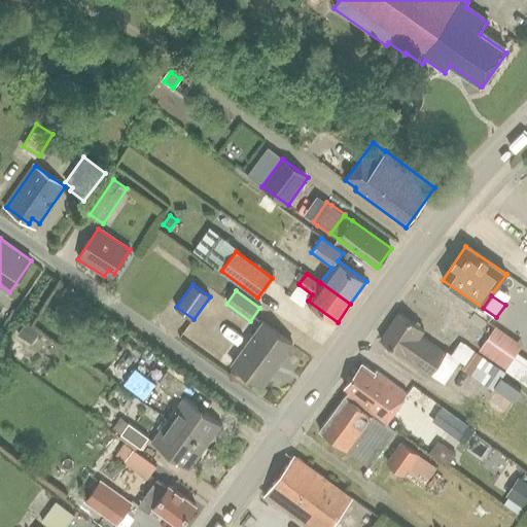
[(431,375),(445,354),(420,337),(424,331),(399,314),(380,342),(402,356),(403,355),(431,375)]
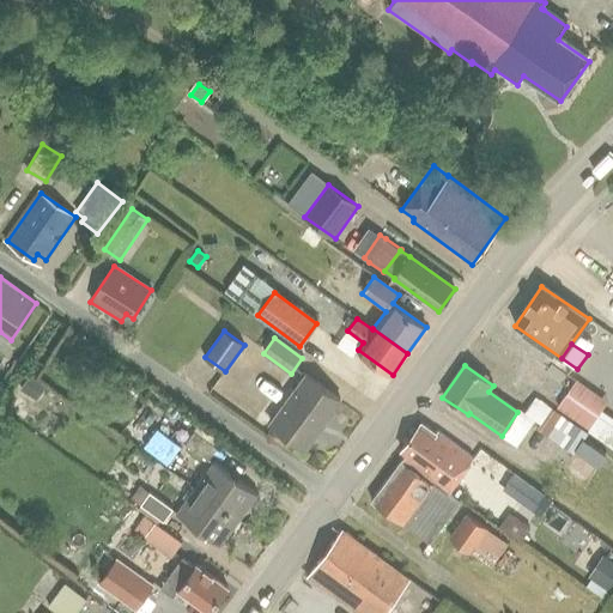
[(268,424),(286,437),(304,450),(340,400),(305,374),(268,424)]
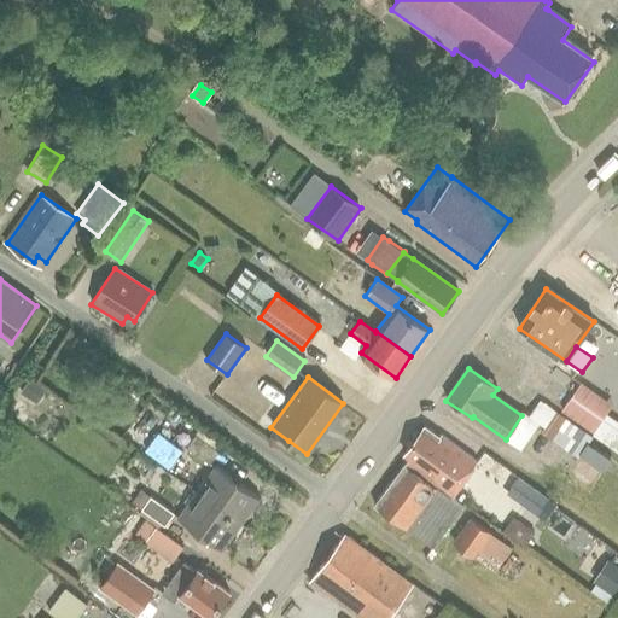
[(564,412),(563,414),(593,435),(595,432),(596,433),(605,420),(572,398),(564,412)]
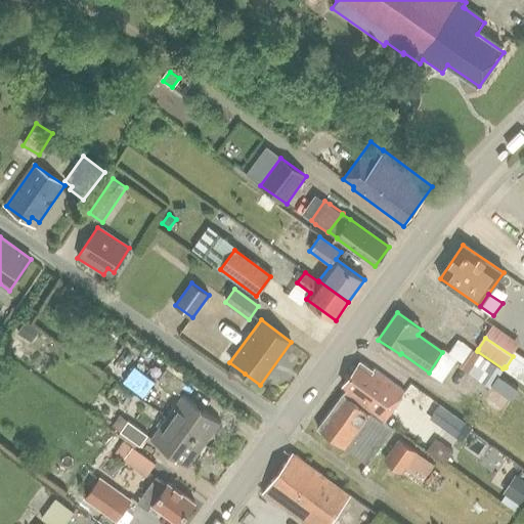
[(449,353),(460,360),(462,363),(459,366),(478,380),(489,362),(484,358),(457,340),(449,353)]
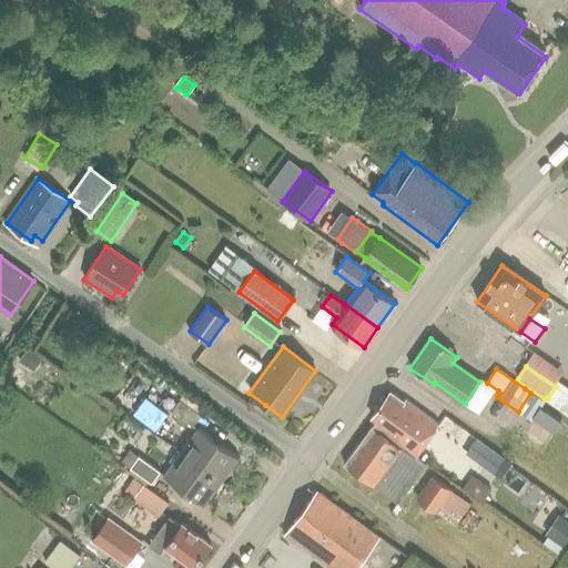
[(479,382),(465,404),(467,405),(480,415),(498,391),(487,383),(485,382),(482,379),(479,382)]
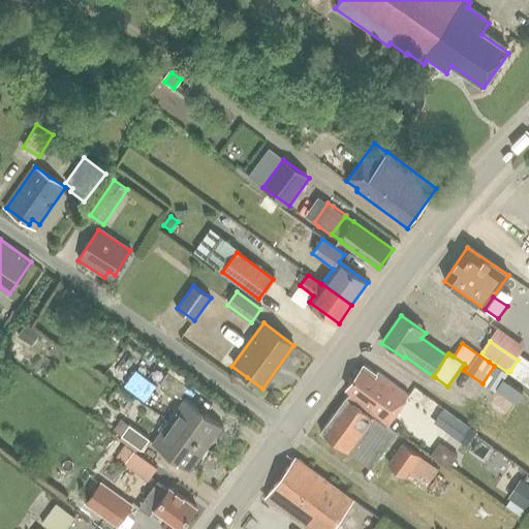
[(347,399),(396,433),(396,432),(386,426),(408,396),(377,373),(376,375),(364,366),(346,390),(351,393),(347,399)]
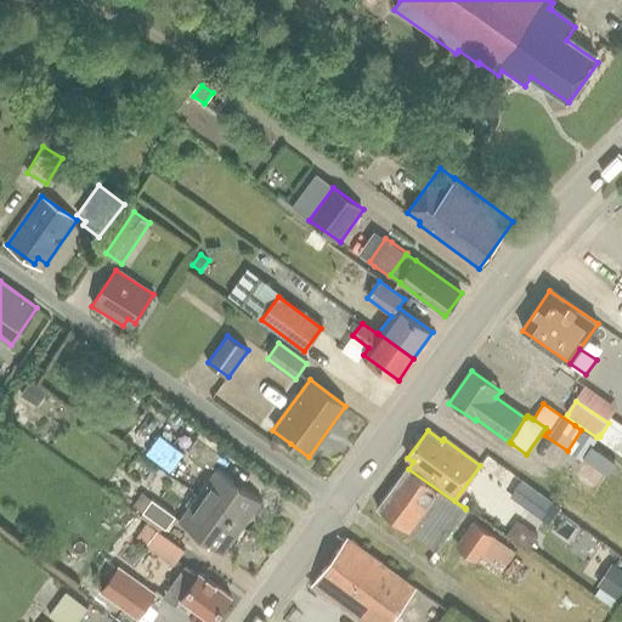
[(159,436),(146,453),(170,473),(184,454),(159,436)]
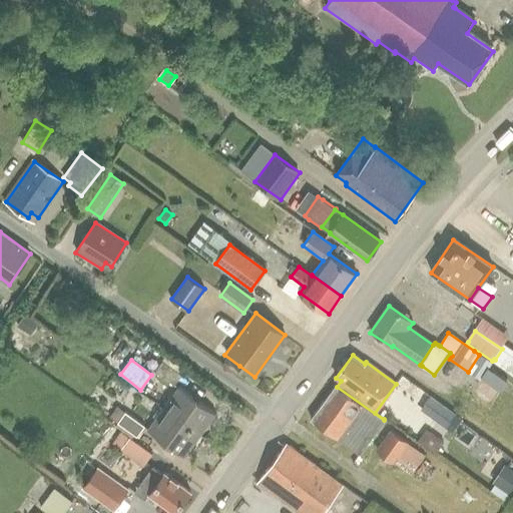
[(200,436),(216,415),(178,387),(162,409),(200,436)]
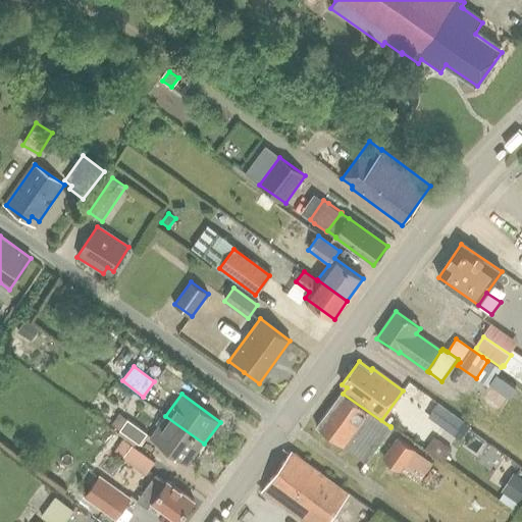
[(365,462),(390,427),(343,394),(317,427),(365,462)]
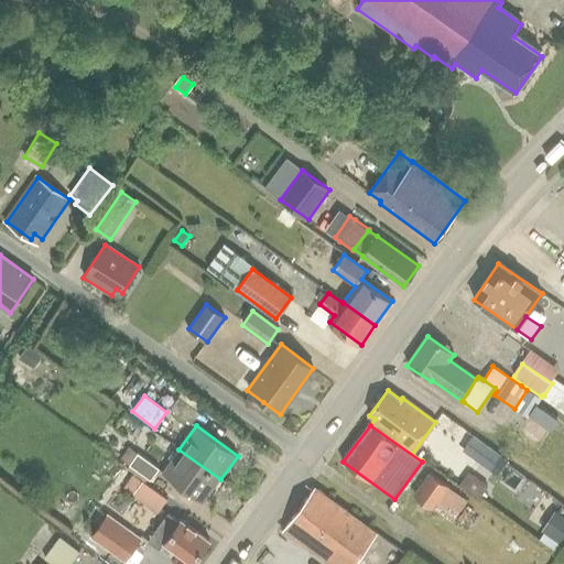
[(474,436),(465,448),(484,462),(498,472),(507,459),(492,449),(474,436)]
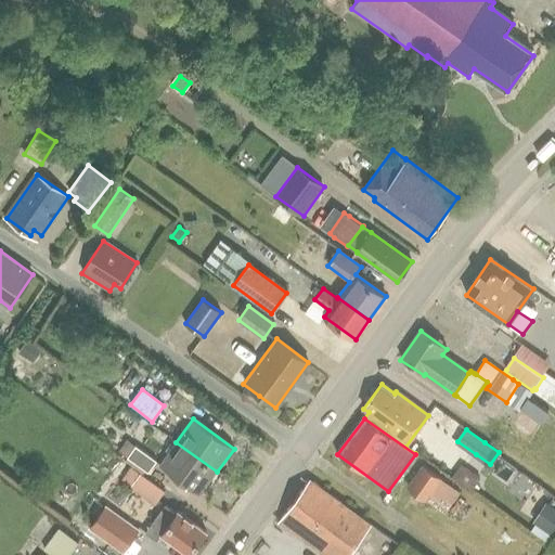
[(199,495),(217,472),(176,442),(159,465),(199,495)]
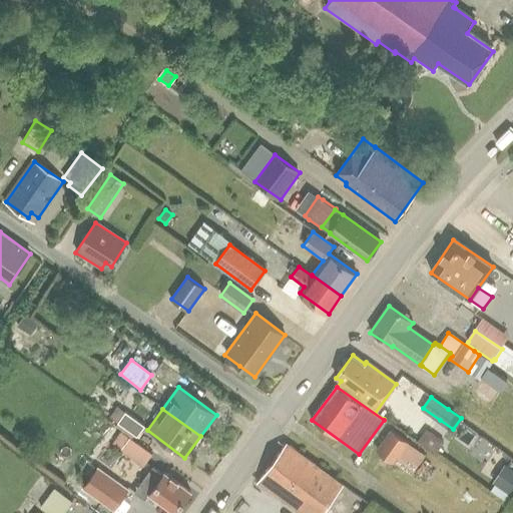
[(131,438),(132,439),(135,436),(137,438),(144,428),(125,414),(116,427),(131,438)]
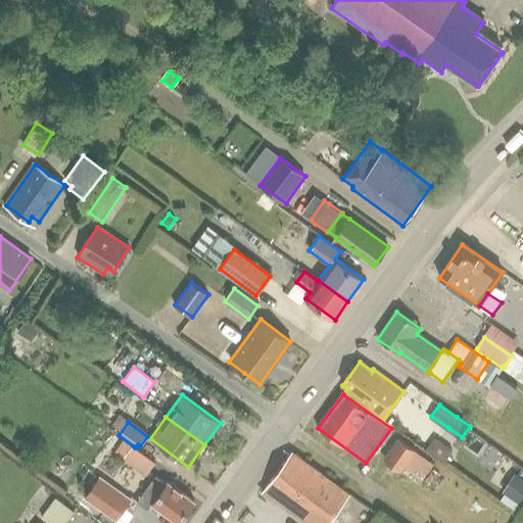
[(400,472),(416,450),(397,437),(382,459),(400,472)]
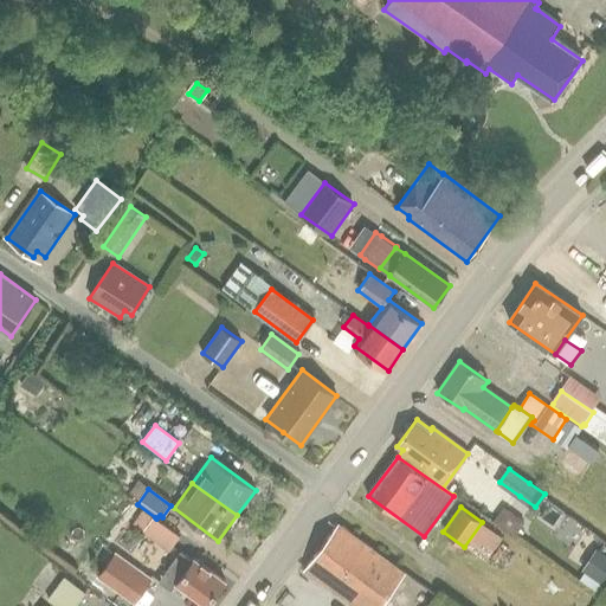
[(504,508),(496,520),(516,535),(526,523),(504,508)]
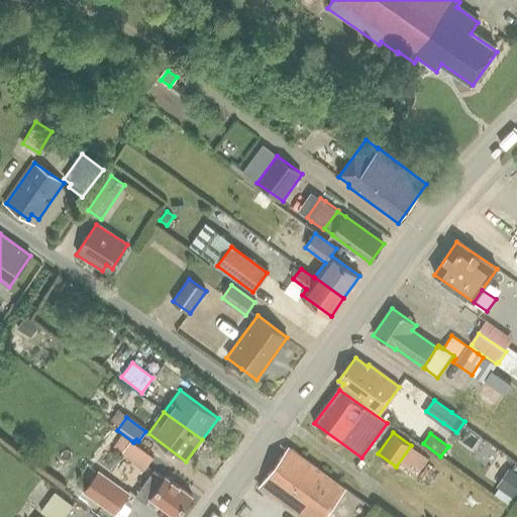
[(154,457),(133,442),(132,441),(122,454),(144,471),(154,457)]
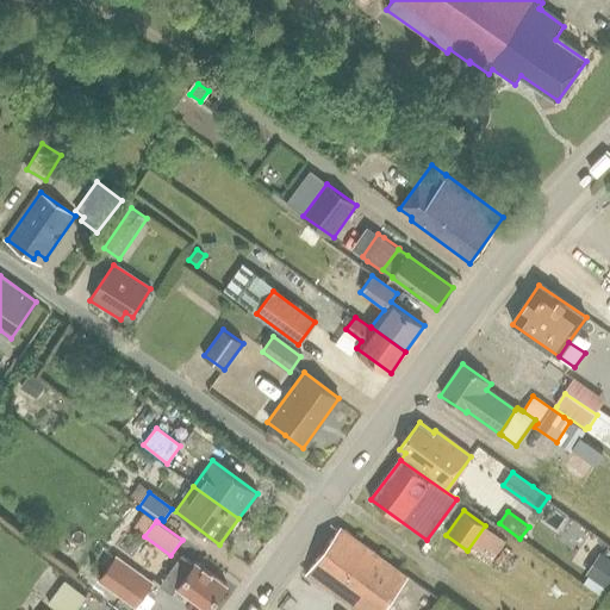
[(354,609),(386,609),(410,578),(342,529),(307,577),(354,609)]
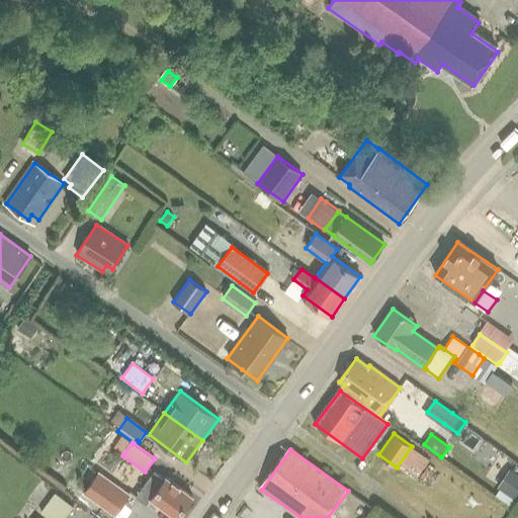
[(517,475),(510,469),(498,488),(517,501),(517,499),(517,475)]
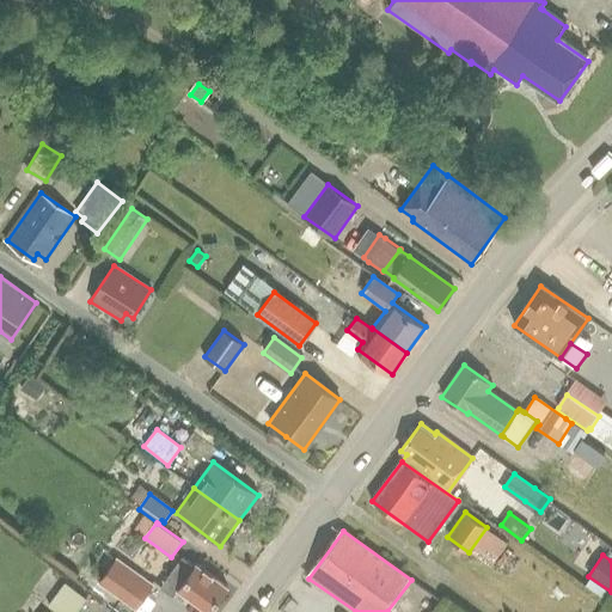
[(98,583),(135,611),(154,585),(117,558),(98,583)]
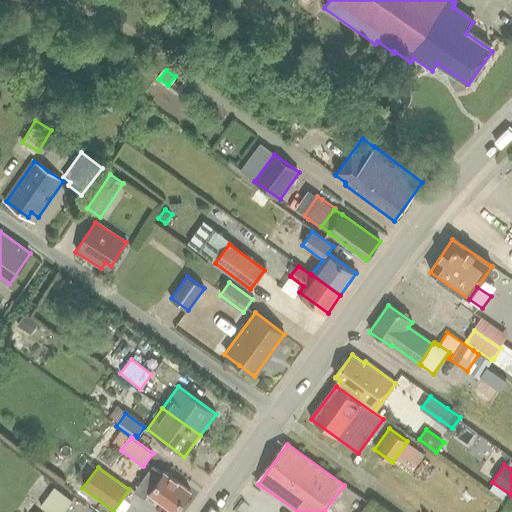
[(151,492),(149,494),(173,511),(176,511),(191,492),(164,472),(163,475),(152,467),(140,484),(151,492)]
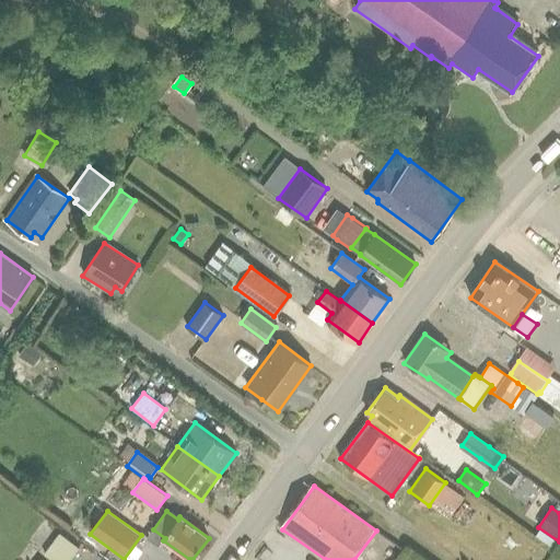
[(60,535),(45,555),(51,559),(71,559),(80,549),(60,535)]
